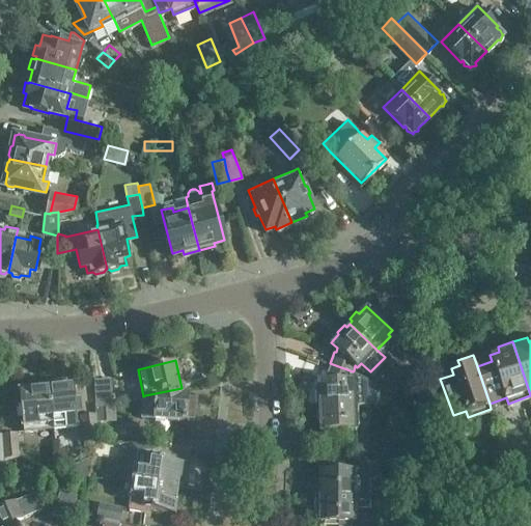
[(319,404),(357,403),(368,402),(367,377),(354,370),(353,371),(330,363),(327,374),(328,374),(327,379),(318,379),(318,388),(315,389),(316,399),(319,400),(319,404)]
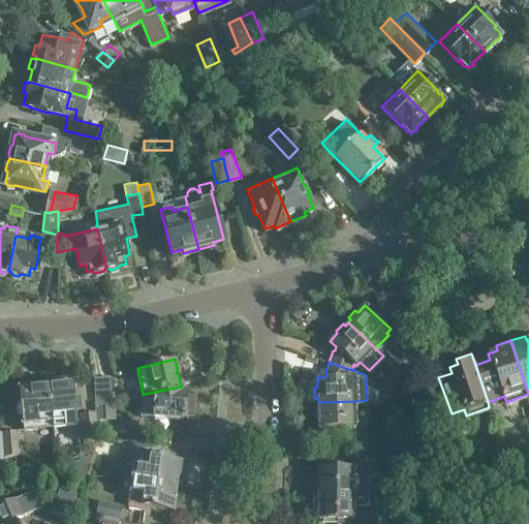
[(95,403),(104,402),(112,401),(111,374),(94,375),(95,403)]
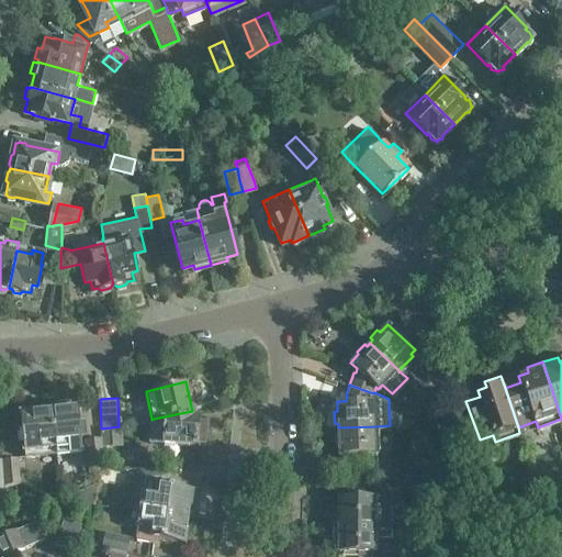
[(79,418),(78,405),(65,407),(65,404),(53,405),(53,408),(57,446),(71,444),(71,449),(82,448),(81,434),(88,433),(86,416),(79,418)]
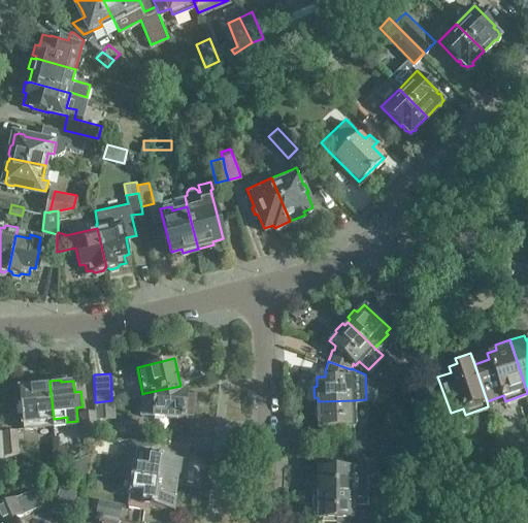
[(33,383),(33,385),(19,387),(23,426),(36,424),(36,420),(54,419),(50,383),(44,384),(44,382),(33,383)]
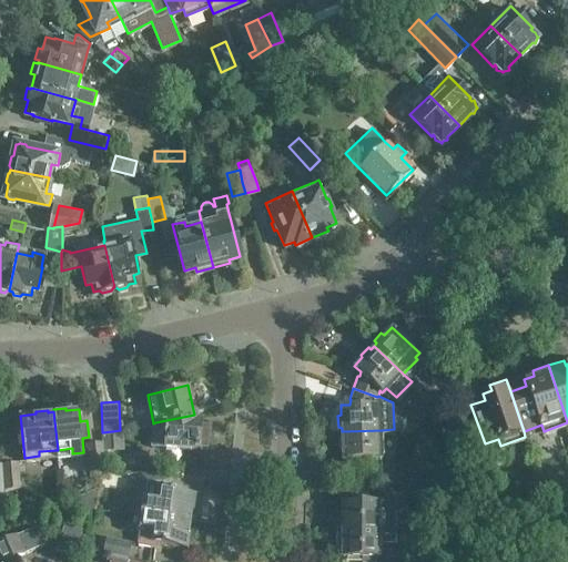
[(453,414),(439,418),(449,443),(462,439),(453,414)]
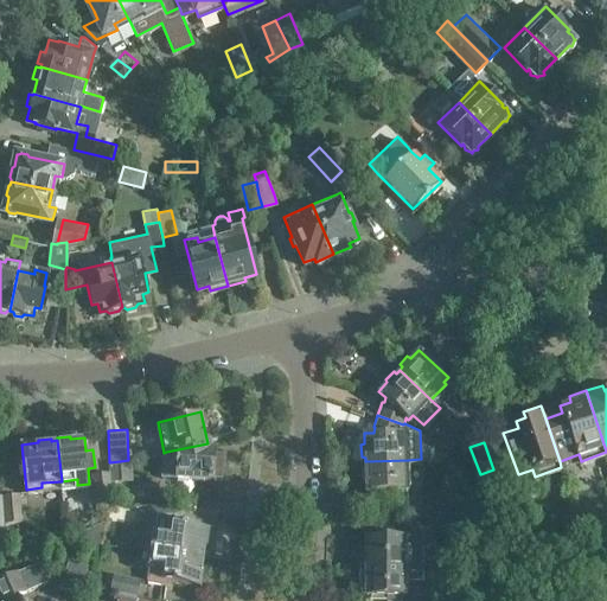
[(208,443),(166,452),(165,468),(190,470),(190,475),(223,478),(224,458),(217,456),(217,449),(209,449),(208,443)]
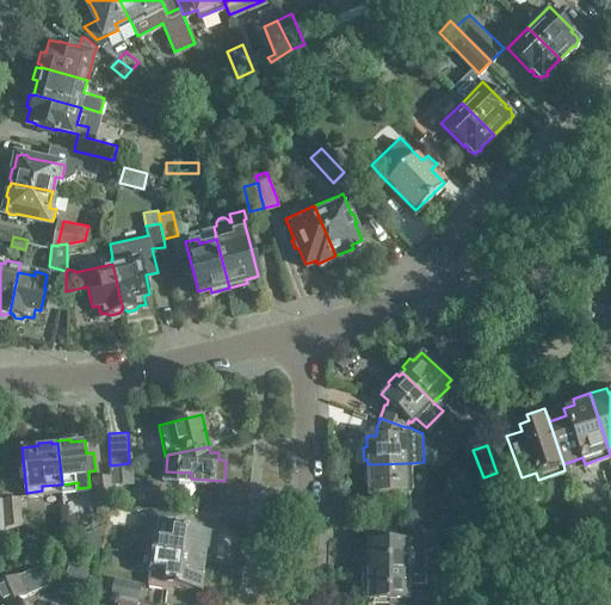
[(369,493),(389,492),(409,492),(409,486),(412,486),(411,463),(368,464),(368,468),(364,470),(365,481),(368,482),(369,493)]
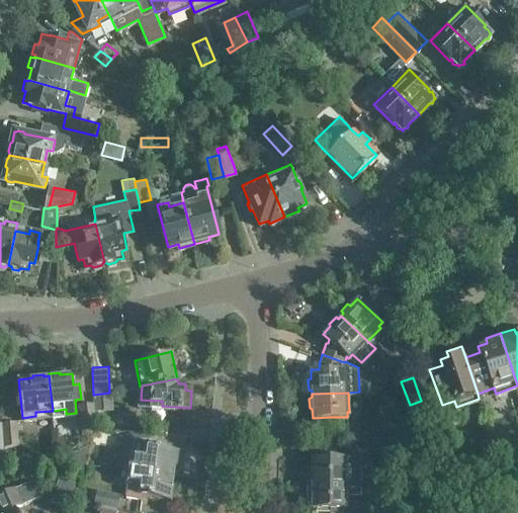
[(103,409),(102,394),(93,395),(94,409),(103,409)]
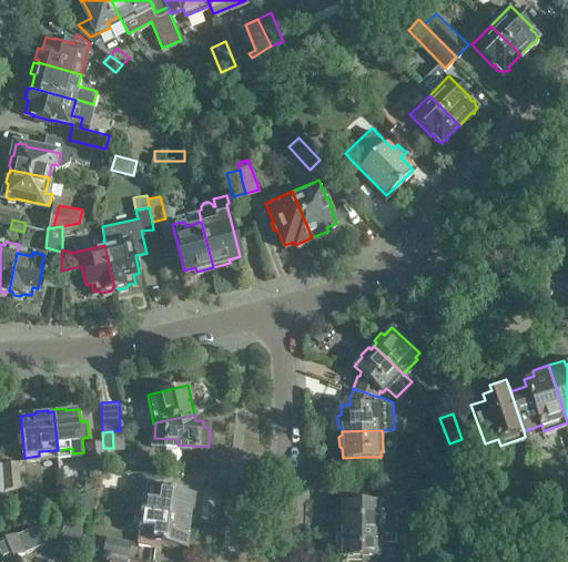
[(104,466),(102,450),(101,440),(87,441),(92,477),(103,476),(104,466)]
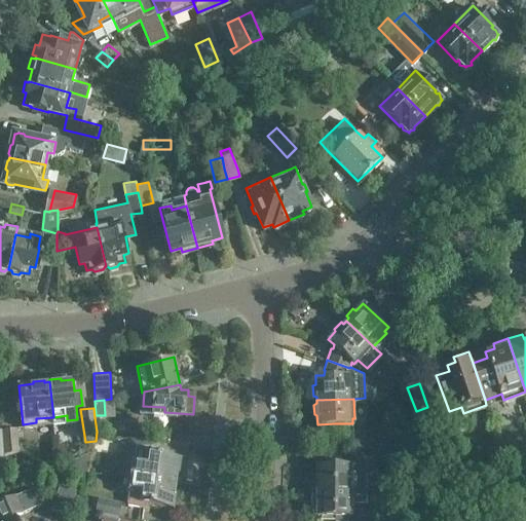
[(119,415),(95,417),(97,432),(121,429),(119,415)]
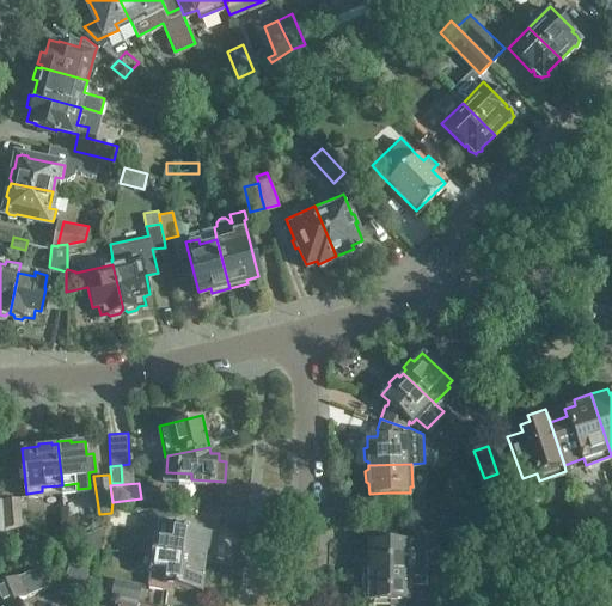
[(19,495),(2,496),(5,525),(20,524),(19,495)]
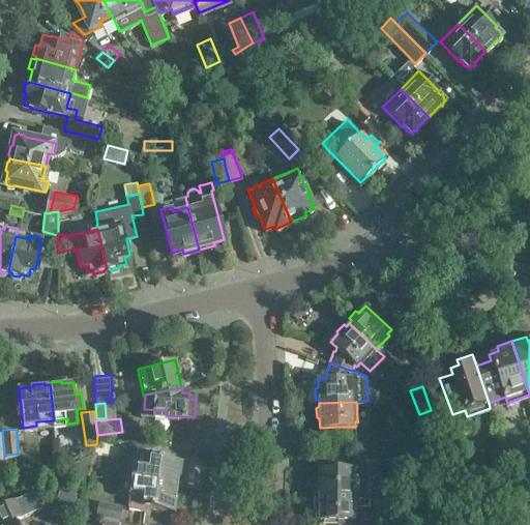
[(158,451),(160,439),(125,434),(123,450),(143,453),(144,449),(158,451)]
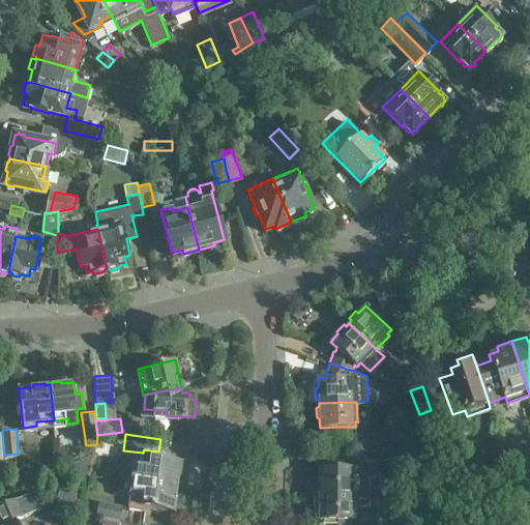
[(380,446),(380,457),(380,458),(439,456),(439,444),(380,446)]
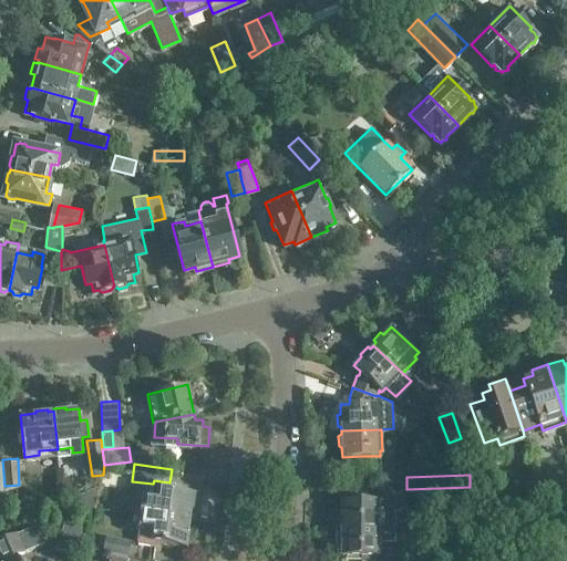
[(80,505),(94,505),(96,487),(96,485),(76,494),(80,505)]
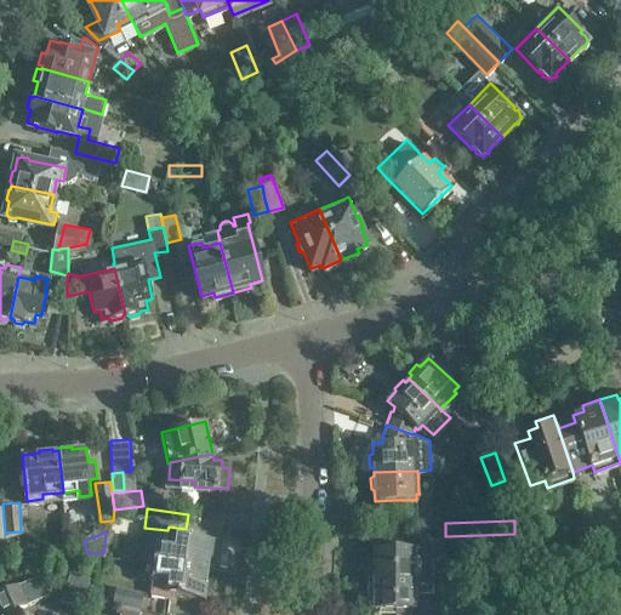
[(146,558),(208,567),(211,542),(212,542),(212,537),(175,533),(174,546),(159,544),(159,545),(148,544),(146,558)]
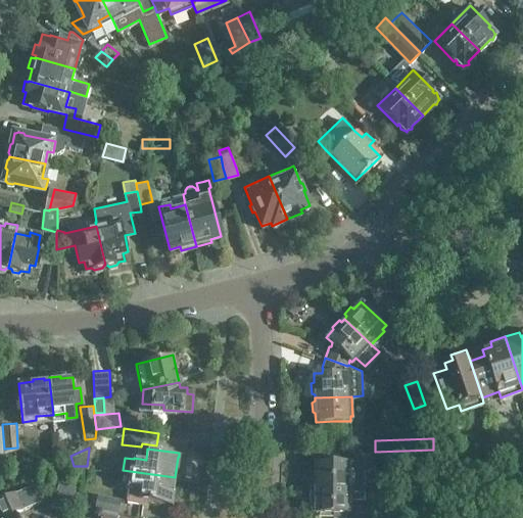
[(364,488),(364,460),(348,460),(347,463),(316,463),(316,472),(311,472),(310,487),(364,488)]
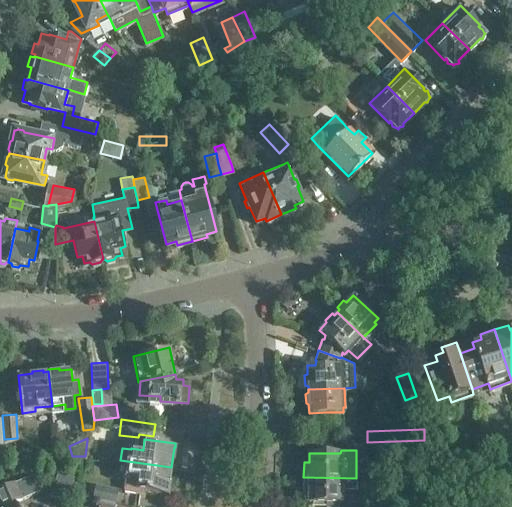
[(171,467),(120,460),(119,472),(127,474),(124,489),(145,492),(145,488),(168,491),(169,487),(168,487),(171,467)]
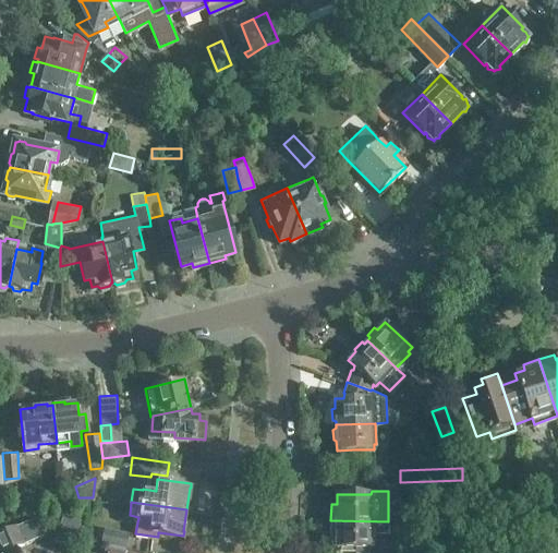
[(81,518),(63,512),(53,538),(72,544),(81,518)]
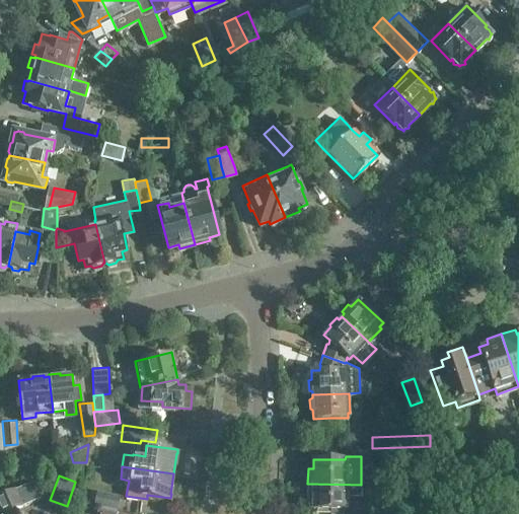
[(0,492),(0,511),(1,513),(19,513),(12,507),(41,495),(33,479),(0,492)]
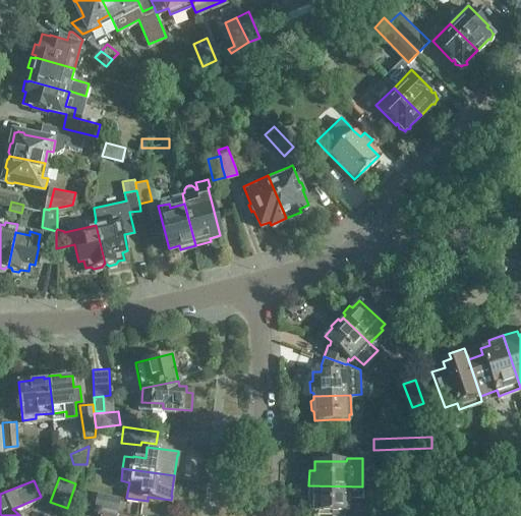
[(362,496),(362,486),(308,485),(308,499),(314,499),(313,509),(332,509),(332,515),(345,515),(345,510),(348,510),(348,496),(362,496)]
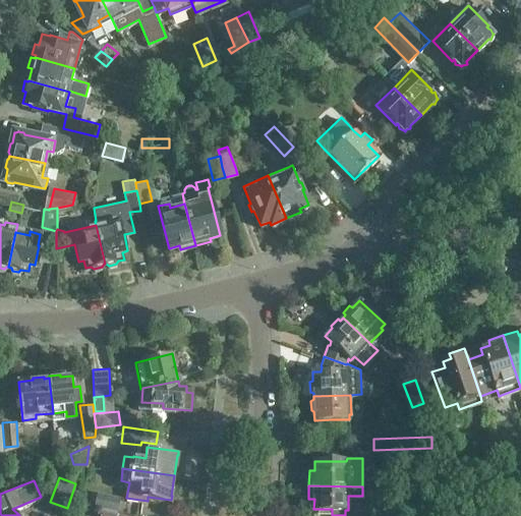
[(117,509),(120,496),(120,495),(97,490),(97,493),(91,491),(88,502),(117,509)]
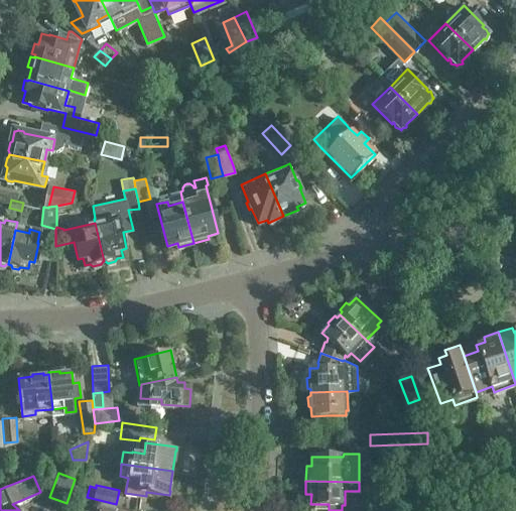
[(114,510),(115,507),(116,504),(87,497),(87,501),(97,504),(95,510),(114,510)]
